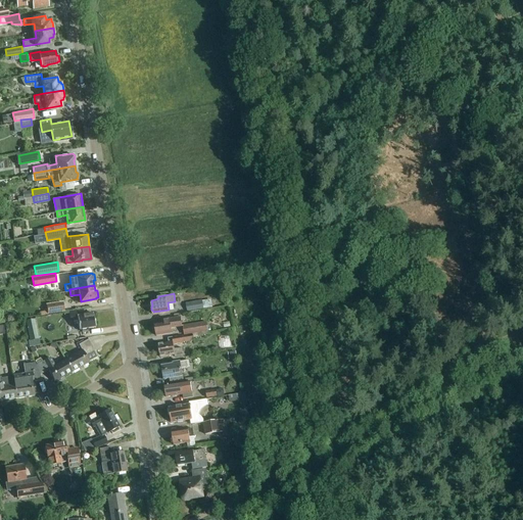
[(186,301),(187,310),(203,306),(202,298),(186,301)]
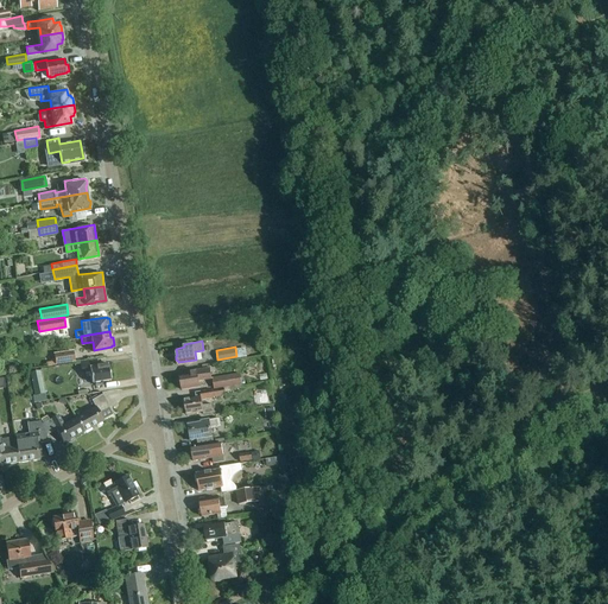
[(55,353),(56,362),(75,360),(73,350),(55,353)]
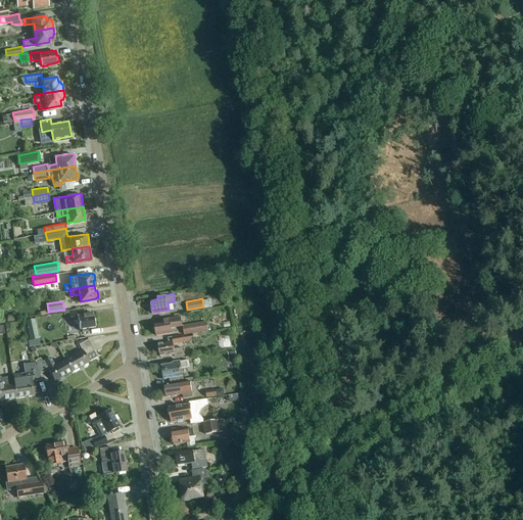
[(80,328),(82,328),(82,330),(88,329),(88,327),(96,325),(93,312),(78,314),(77,310),(69,311),(70,319),(78,318),(80,328)]
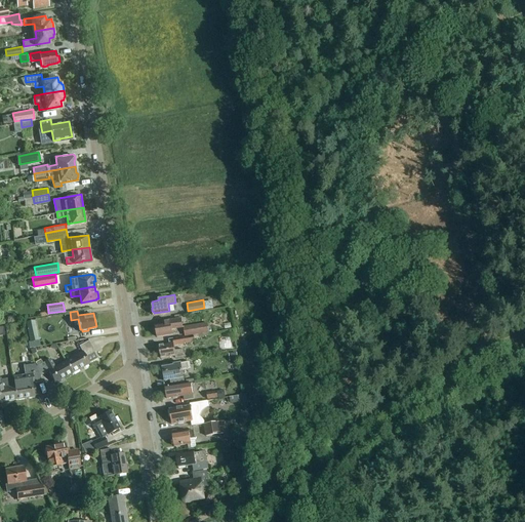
[(156,328),(155,330),(156,332),(157,333),(157,335),(172,332),(171,325),(183,323),(182,316),(162,319),(163,322),(155,323),(156,328)]
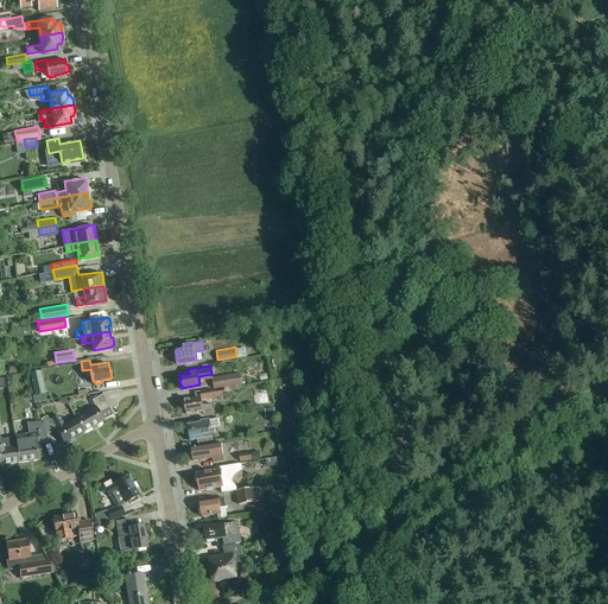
[(45,392),(40,368),(30,370),(35,394),(45,392)]
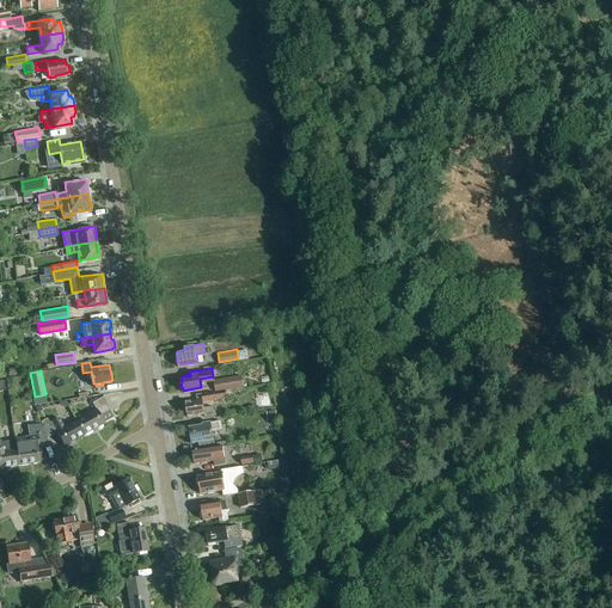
[(238,385),(236,374),(214,378),(216,388),(238,385)]
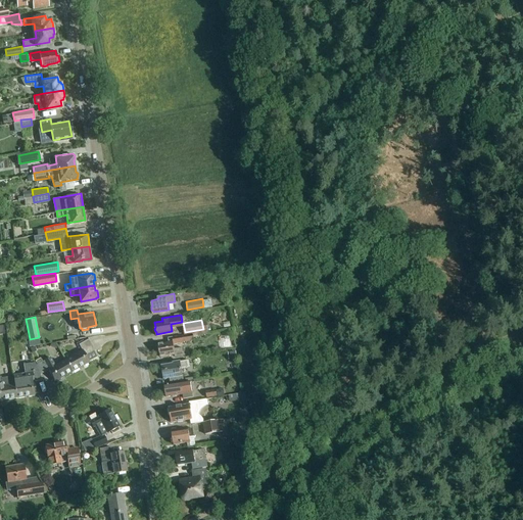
[(193,336),(203,334),(203,330),(169,336),(170,341),(158,342),(158,343),(157,344),(158,350),(159,349),(160,355),(175,352),(176,355),(184,353),(182,345),(175,347),(174,342),(184,340),(194,338),(193,336)]
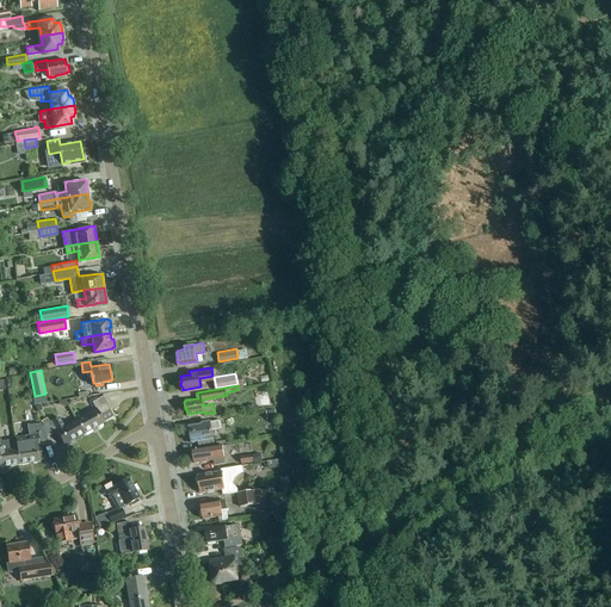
[(96,407),(76,417),(84,432),(104,421),(104,420),(113,414),(110,408),(111,407),(104,394),(92,400),(96,407)]
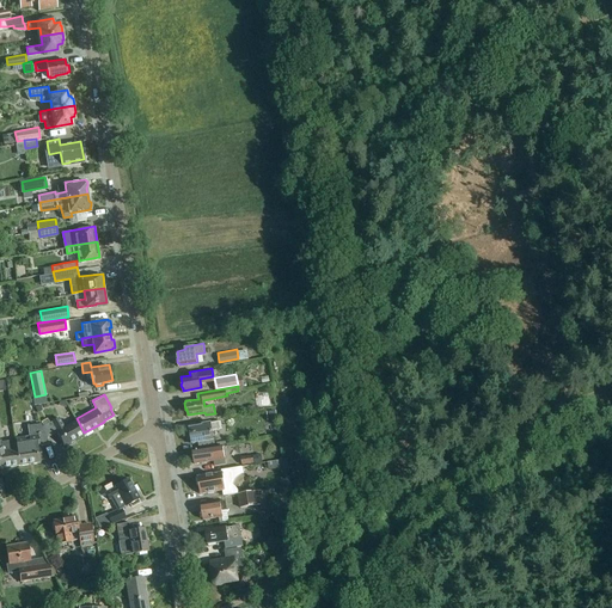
[(84,433),(77,418),(63,425),(59,416),(43,424),(47,436),(56,430),(63,444),(84,433)]
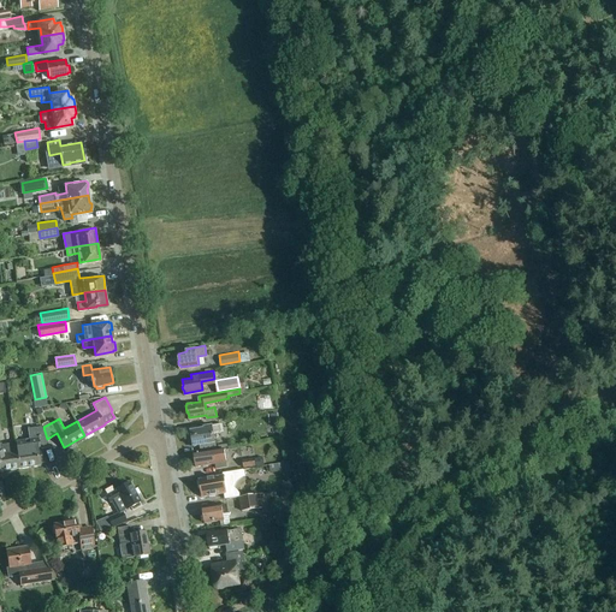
[(190,437),(191,441),(193,443),(194,445),(200,444),(201,449),(217,446),(214,432),(221,431),(224,428),(223,422),(205,425),(205,427),(190,429),(193,437),(190,437)]
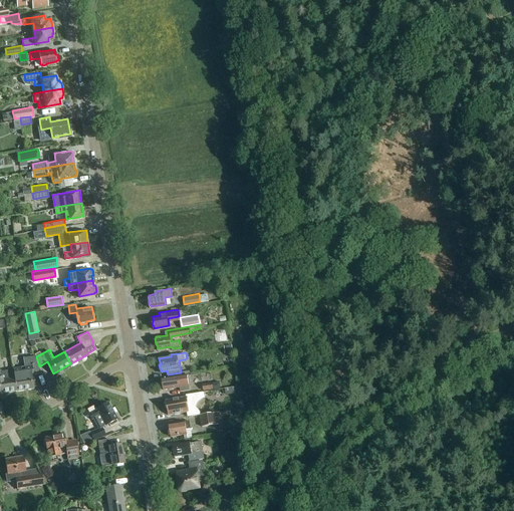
[(13,368),(16,390),(35,387),(33,373),(32,373),(30,364),(24,364),(24,366),(13,368)]
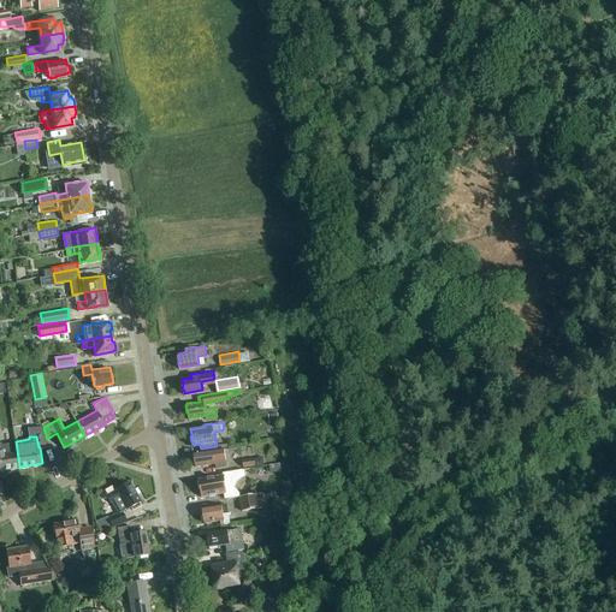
[(0,469),(19,467),(16,441),(1,444),(1,441),(0,441),(0,469)]
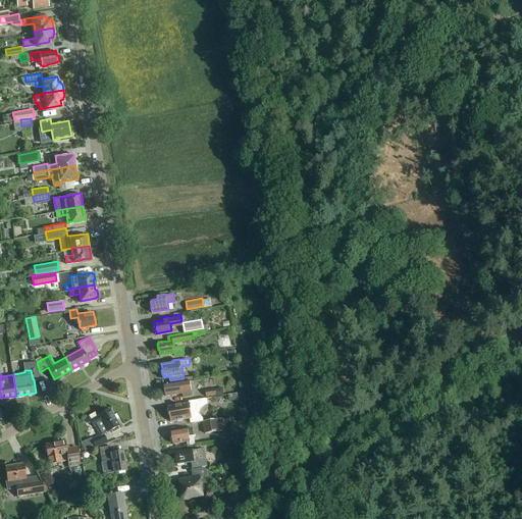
[(184,392),(184,396),(193,395),(192,391),(190,378),(181,380),(164,382),(164,385),(164,387),(165,390),(166,395),(184,392)]
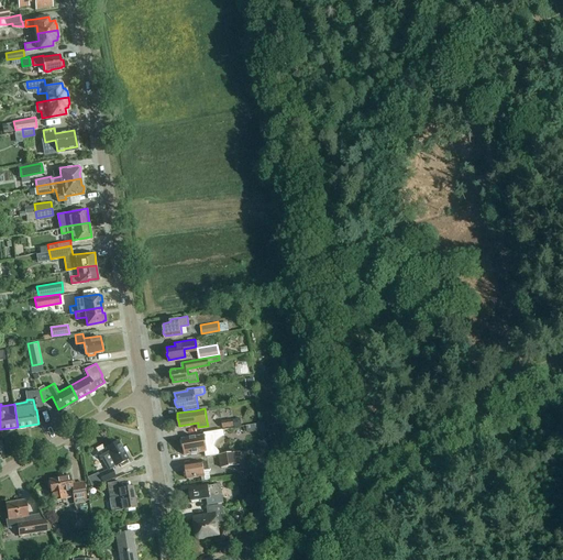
[(222,419),(223,426),(233,424),(234,426),(241,425),(240,417),(233,418),(233,417),(222,419)]
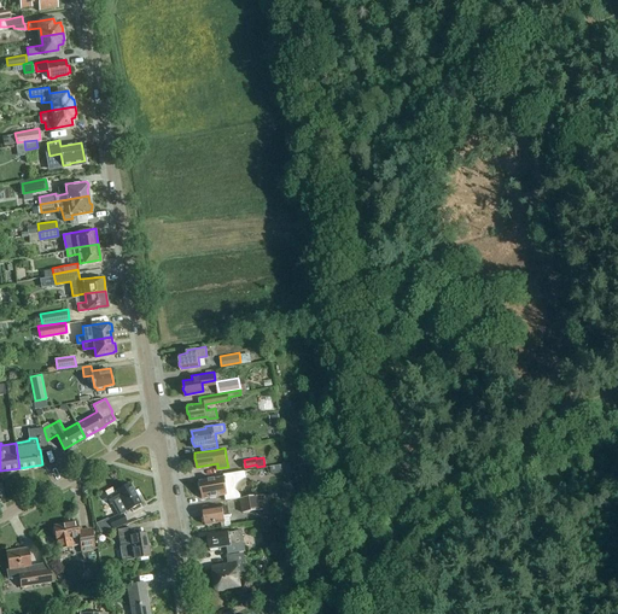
[(269,465),(270,473),(286,471),(285,463),(269,465)]
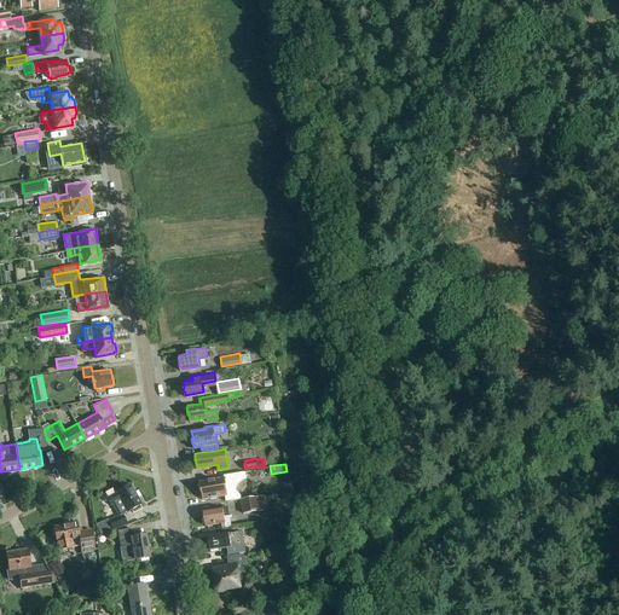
[(200,480),(201,482),(198,482),(200,489),(202,489),(203,498),(226,494),(227,500),(242,497),(242,495),(241,493),(239,492),(238,489),(235,487),(235,486),(236,485),(236,483),(237,482),(238,480),(239,479),(241,477),(241,471),(246,470),(224,474),(224,476),(200,480)]
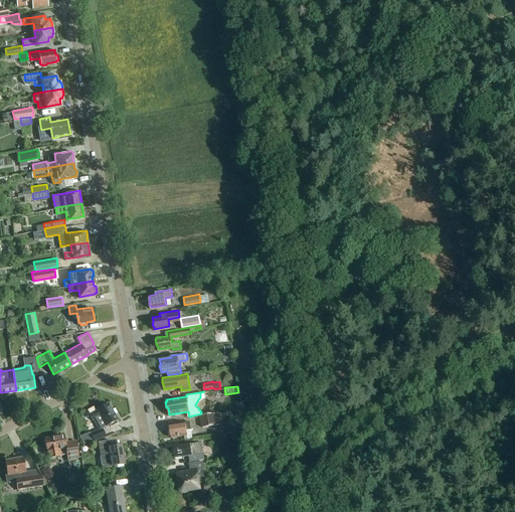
[(118,418),(108,401),(97,407),(97,408),(89,413),(92,418),(94,417),(100,428),(91,432),(94,440),(106,435),(103,427),(110,422),(111,425),(118,421),(116,419),(118,418)]
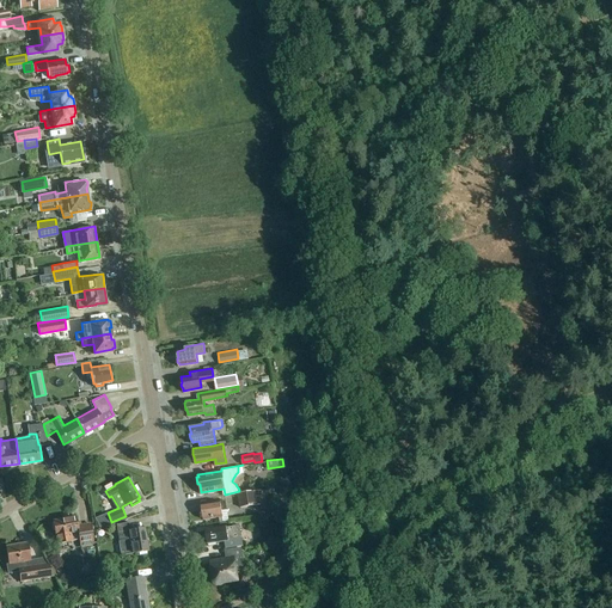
[(239,492),(242,505),(261,503),(258,489),(239,492)]
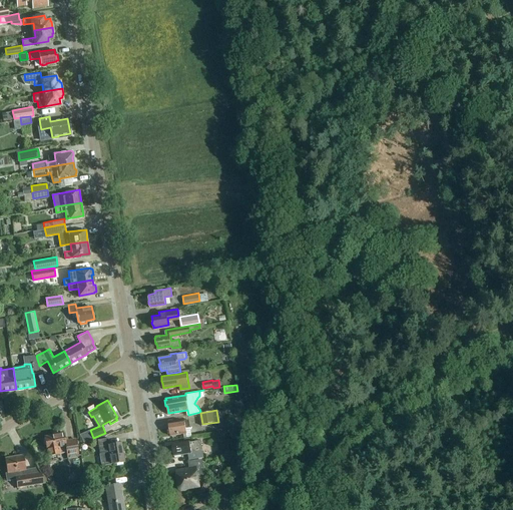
[(170,432),(170,434),(186,432),(185,427),(190,426),(189,419),(168,422),(169,428),(169,430),(170,432)]
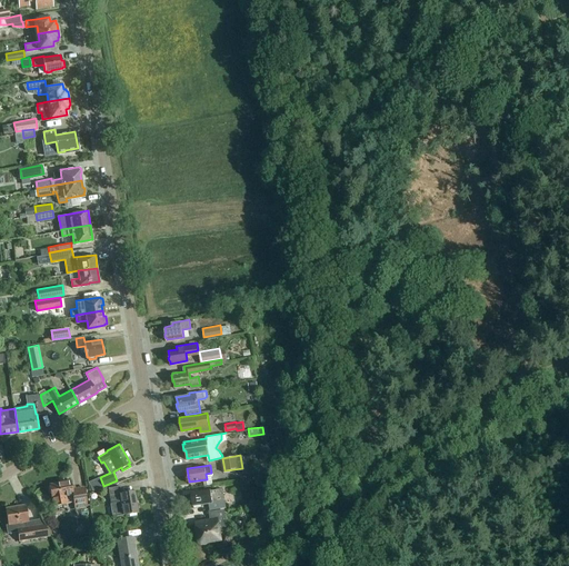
[(53,505),(67,503),(67,502),(73,500),(75,505),(85,504),(82,494),(85,493),(83,486),(76,487),(75,484),(71,485),(70,479),(62,480),(62,477),(59,477),(58,479),(58,482),(49,483),(51,497),(52,497),(53,505)]
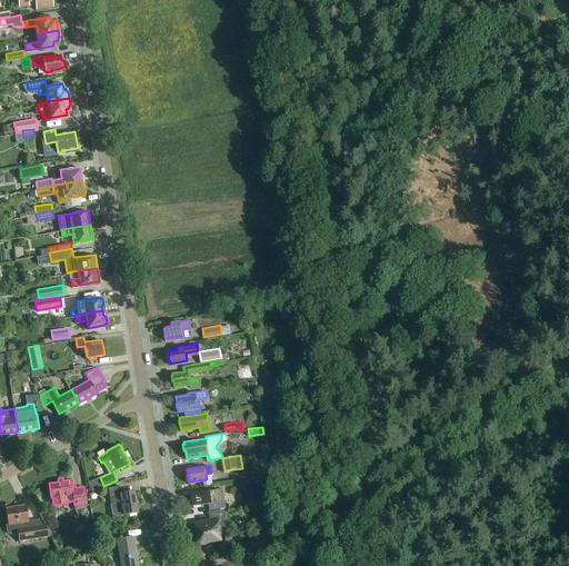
[(112,515),(138,510),(135,489),(121,492),(120,485),(108,487),(111,503),(112,503),(113,513),(112,513),(112,515)]
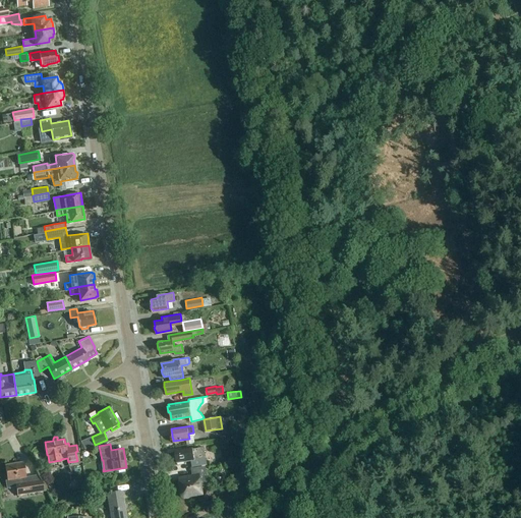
[(178,463),(184,462),(183,460),(191,459),(192,465),(207,463),(205,446),(175,450),(176,453),(175,453),(176,459),(177,459),(177,461),(178,461),(178,463)]
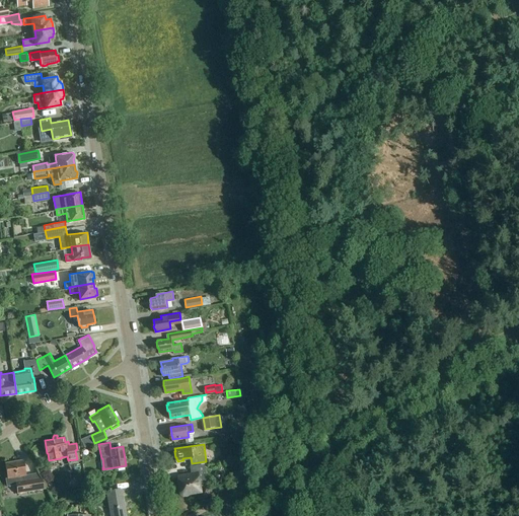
[(25,474),(23,459),(5,462),(7,477),(6,477),(7,485),(16,484),(17,492),(33,489),(46,488),(36,472),(30,473),(25,474)]
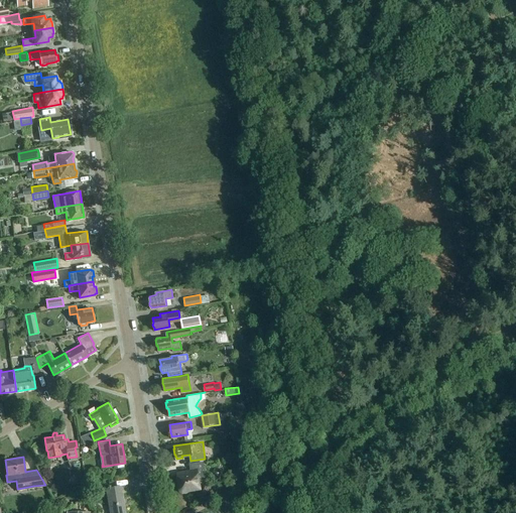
[(190,463),(191,470),(178,472),(179,484),(179,489),(180,491),(182,492),(184,492),(185,491),(201,488),(199,479),(206,478),(203,461),(190,463)]
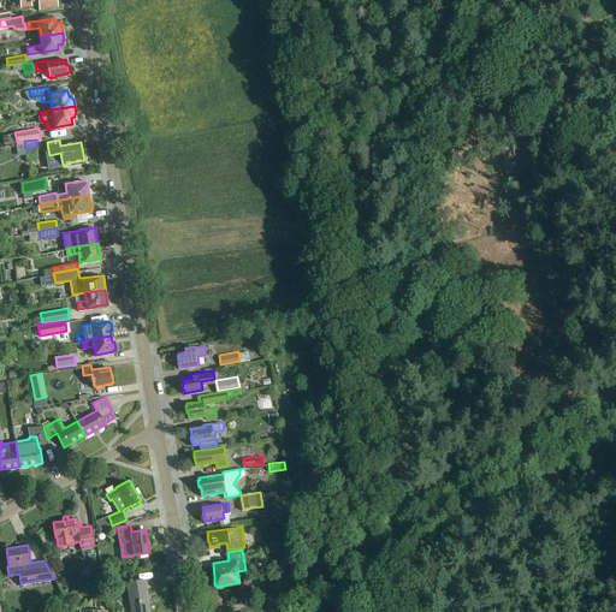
[(126,582),(131,611),(149,611),(144,580),(126,582)]
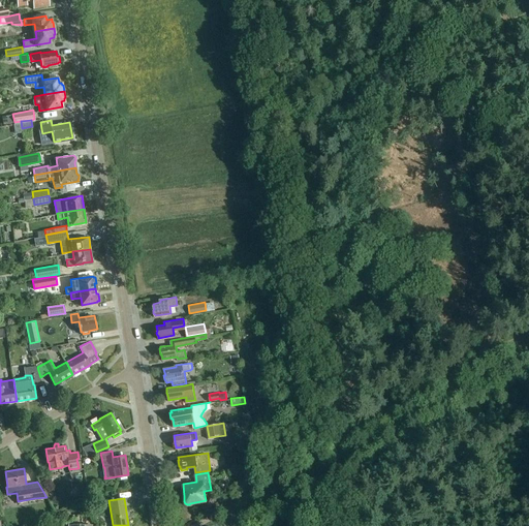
All buildings are outlined.
